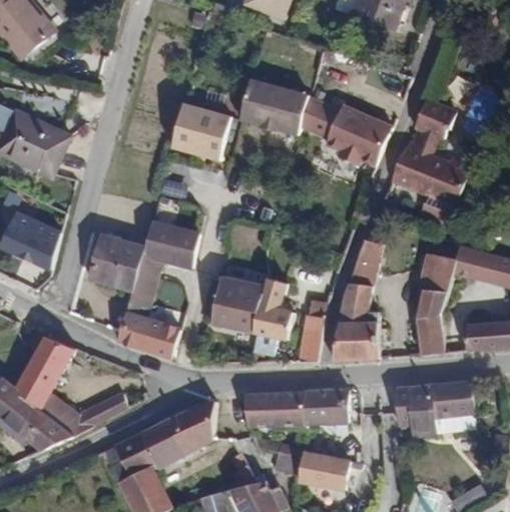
[(0,34),(19,58),(53,30),(28,0),(0,0),(0,34)]
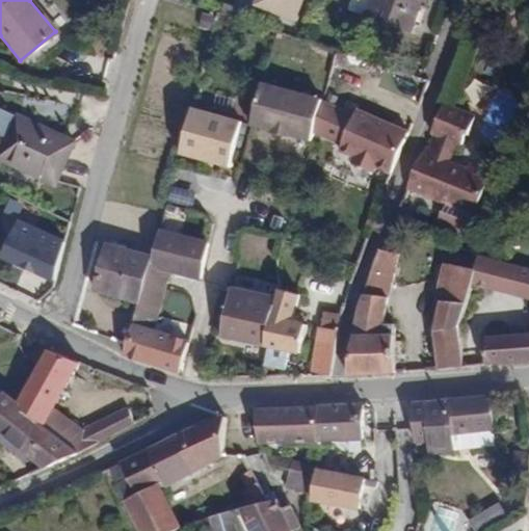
[(253,0),(252,4),(290,18),(297,0),(253,0)]
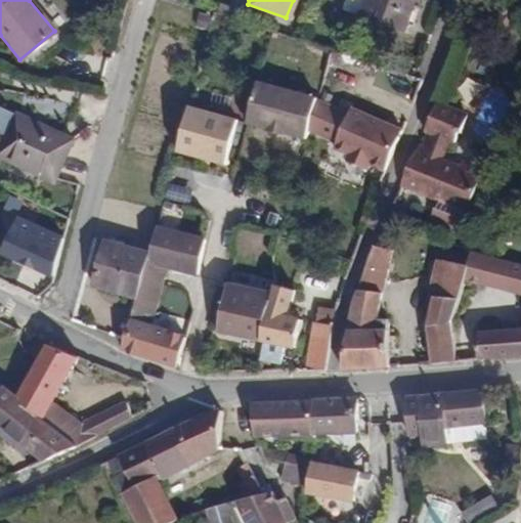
[(367,0),(361,18),(400,32),(411,0),(367,0)]
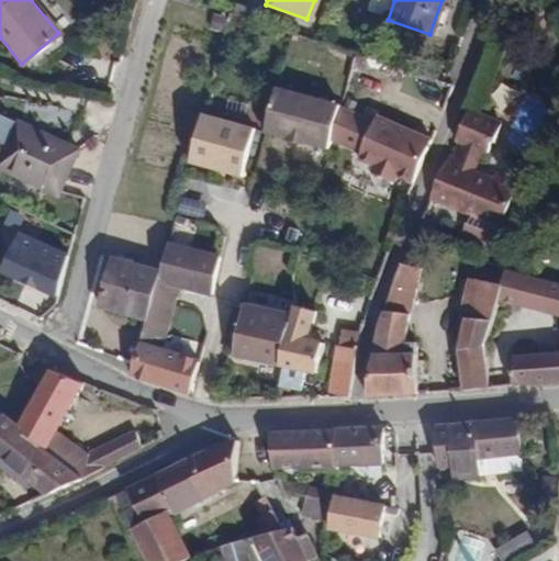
[(524,23),(535,20),(532,10),(522,13),(524,23)]
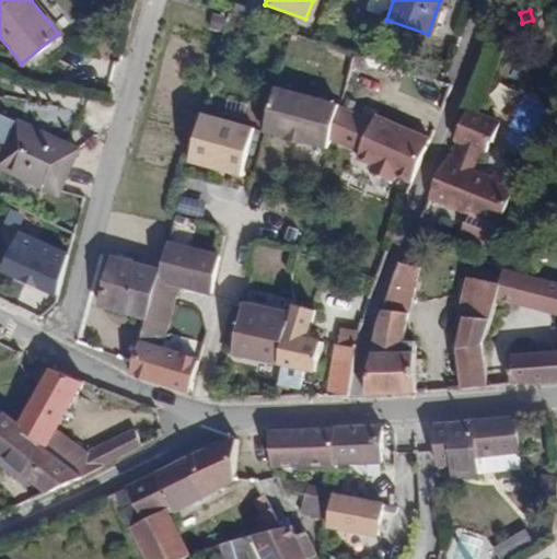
[(217,31),(220,20),(208,15),(205,26),(217,31)]
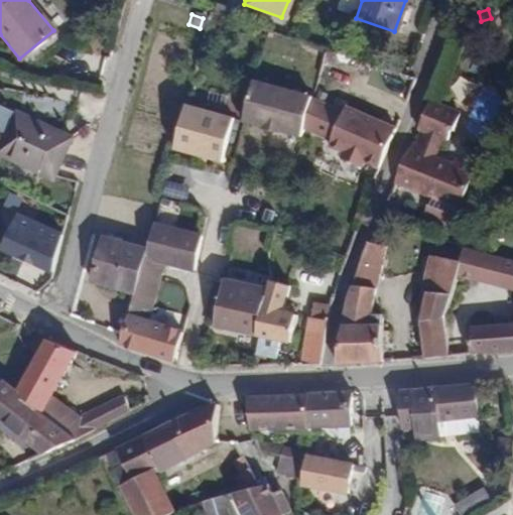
[(277,132),(278,131),(298,137),(299,131),(307,103),(309,97),(252,81),(241,121),(261,126),(261,128),(277,132)]
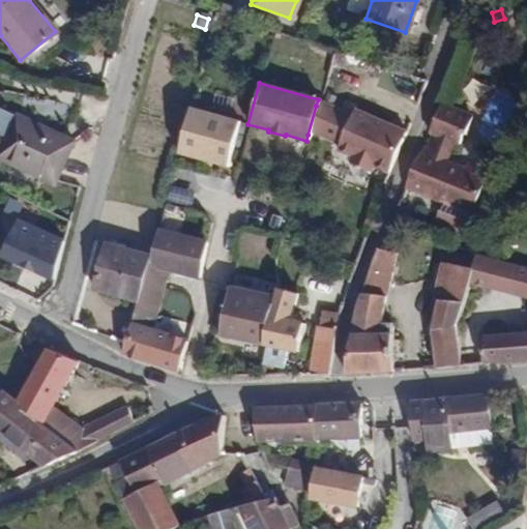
[(469,116),(439,103),(426,133),(430,135),(423,149),(419,148),(404,184),(470,210),(485,172),(463,163),(461,165),(446,158),(452,144),(456,145),(469,116)]
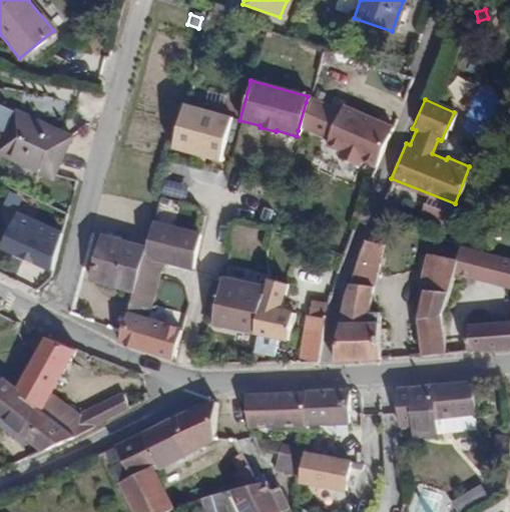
[(375,167),(390,127),(340,109),(338,114),(306,102),(298,130),(326,142),(324,148),(339,153),(337,159),(358,167),(360,162),(375,167)]
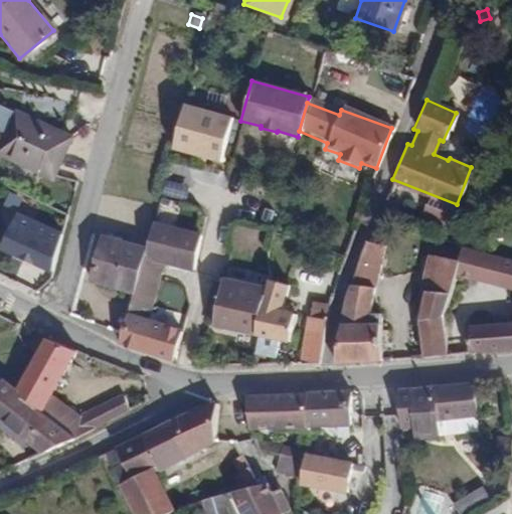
[(68,137),(43,126),(32,121),(0,105),(0,131),(5,134),(0,145),(0,153),(50,177),(68,137)]
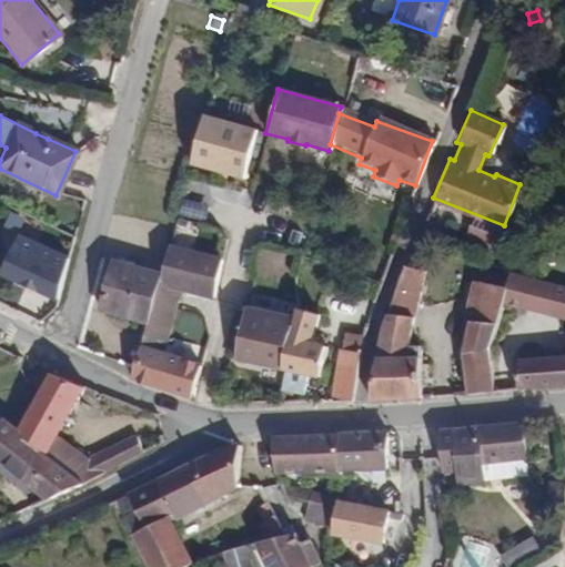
[(203,115),(190,163),(242,179),(255,130),(203,115)]
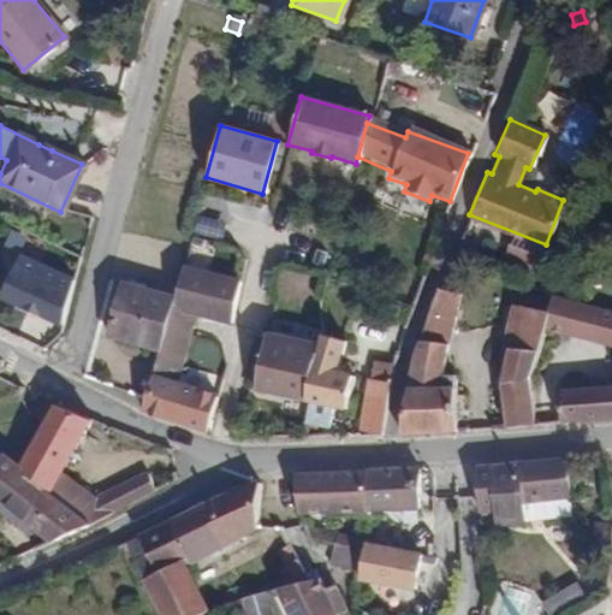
[(39,145),(52,151),(55,140),(42,135),(39,145)]
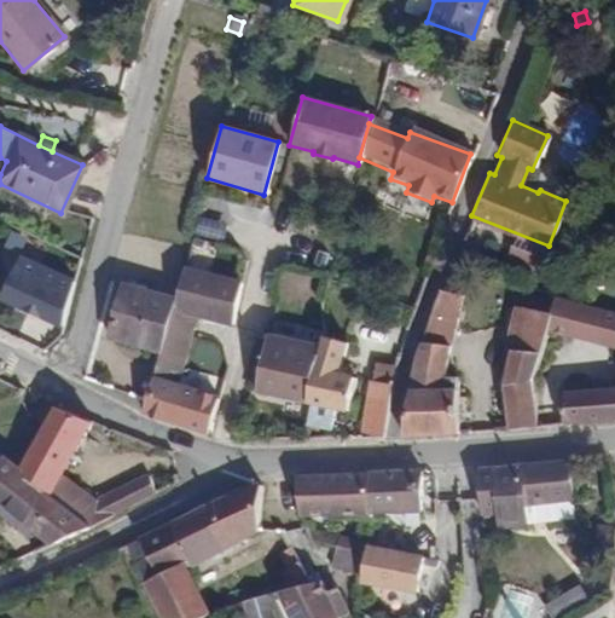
[(71,283),(18,256),(0,290),(0,298),(59,327),(71,283)]
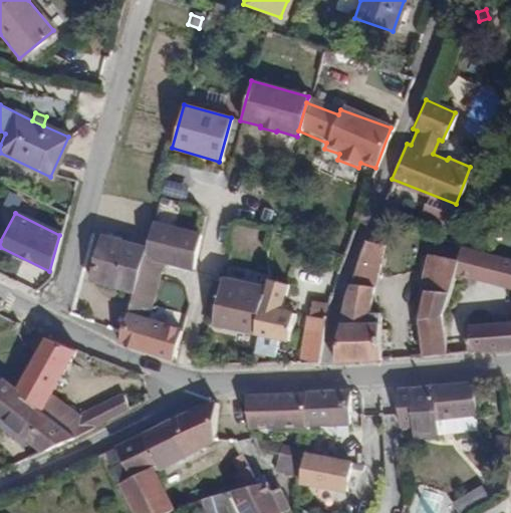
[(200,236),(151,222),(144,249),(142,254),(164,260),(193,265),(200,236)]
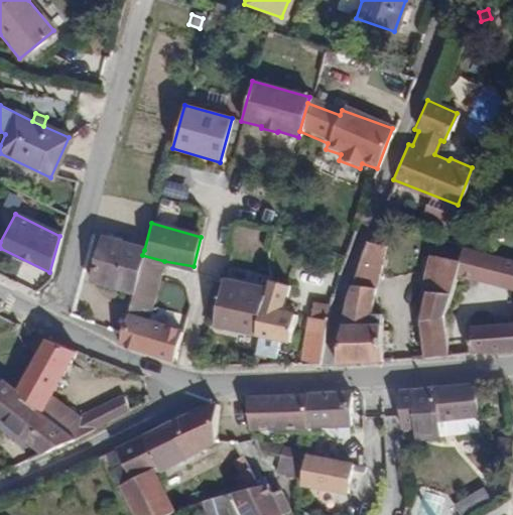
[(142,255),(144,250),(102,239),(91,282),(103,285),(103,279),(134,287),(142,255)]
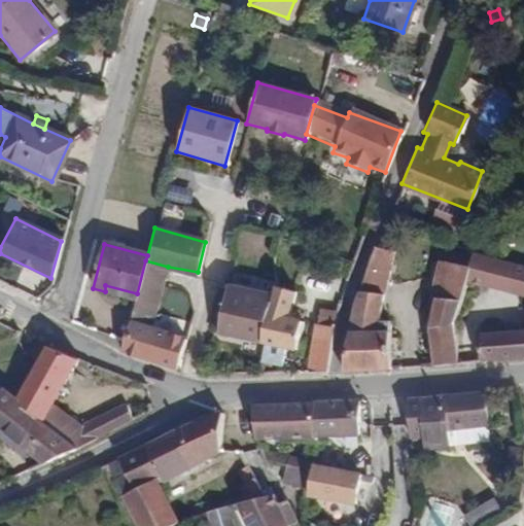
[(373,247),(363,271),(386,275),(391,250),(373,247)]
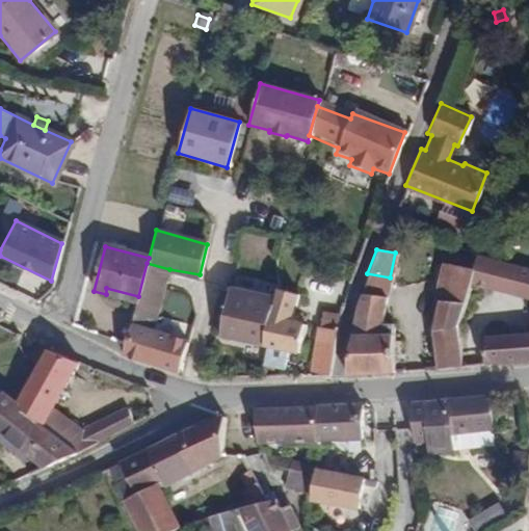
[(477,257),(472,269),(468,284),(488,290),(495,261),(477,257)]
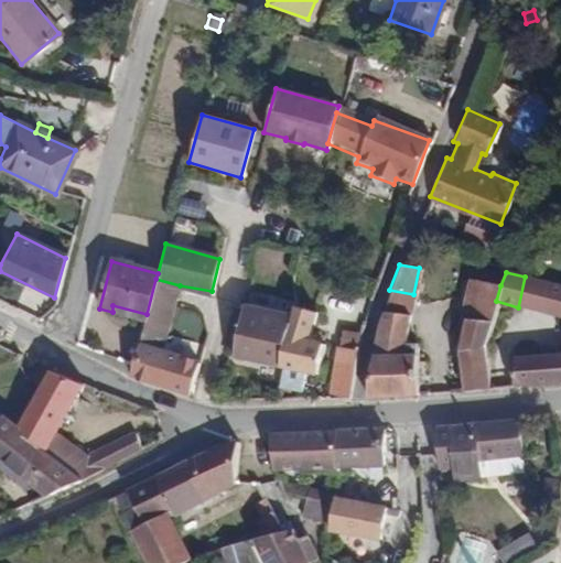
[(518,307),(557,317),(560,299),(560,287),(525,277),(518,307)]
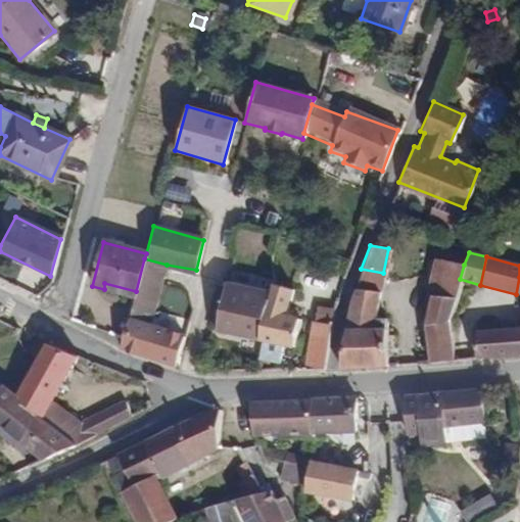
[(147,327),(167,265),(144,258),(136,291),(134,298),(122,340),(120,348),(173,367),(182,338),(147,327)]
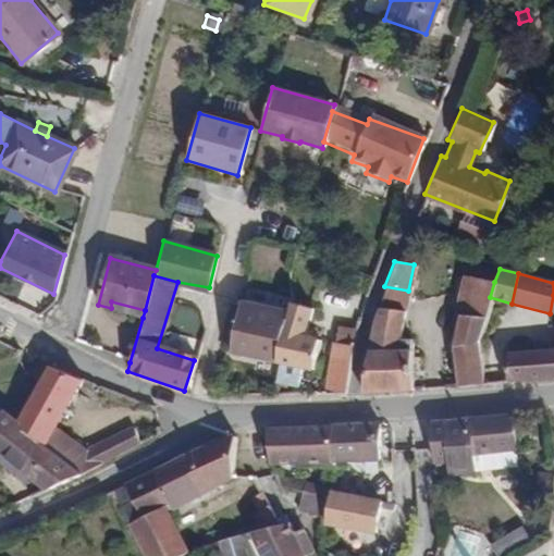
[(451,344),(456,386),(481,384),(477,342),(490,297),(494,282),(464,275),(453,318),(456,319),(451,344)]
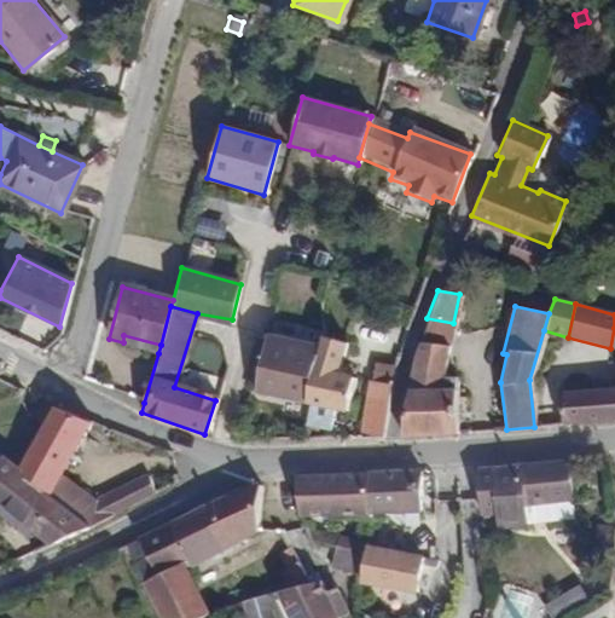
[(427,318),(418,341),(448,345),(453,323),(427,318)]
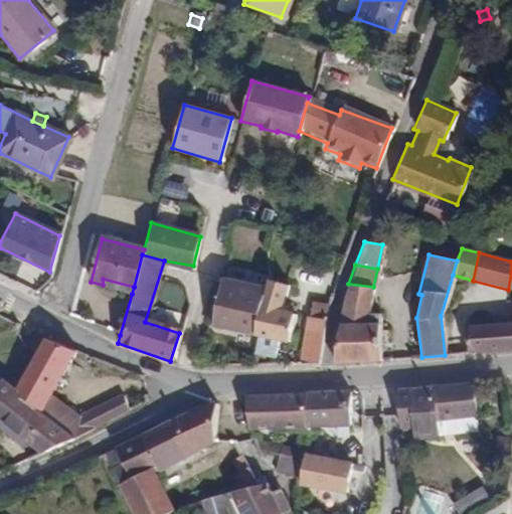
[(511,320),(467,325),(467,354),(511,349),(511,273),(508,290),(511,291),(511,320)]
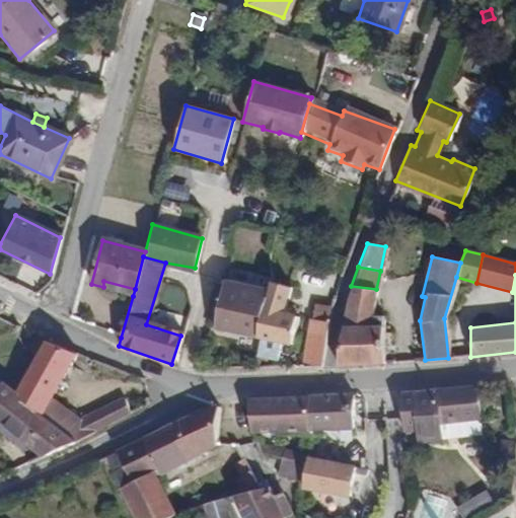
[(103,287),(133,296),(135,289),(103,281),(103,287)]
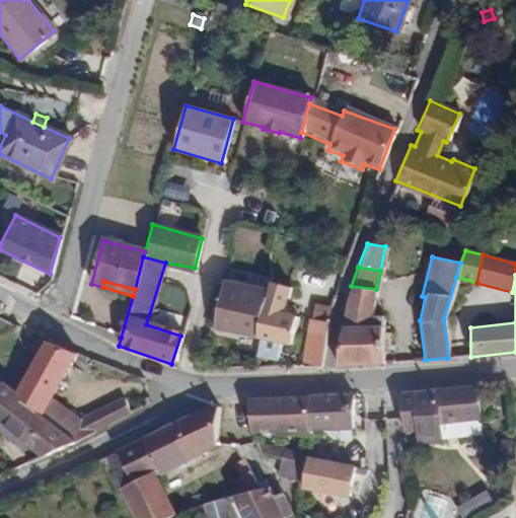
[(256,337),(269,339),(291,345),(296,313),(282,310),(288,287),(267,281),(266,292),(256,337)]
